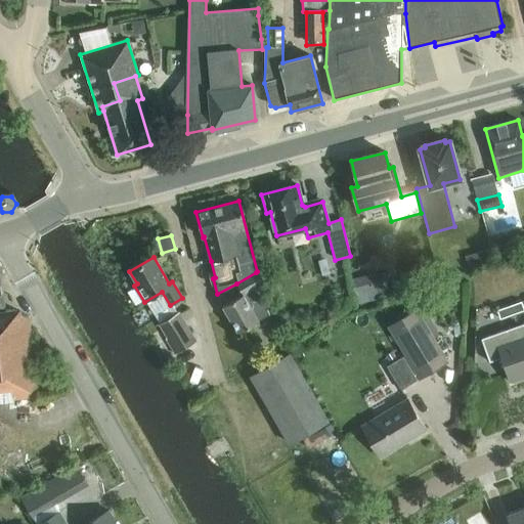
[(256,272),(236,284),(243,295),(223,307),(238,333),(269,315),(255,289),(262,285),(256,272)]
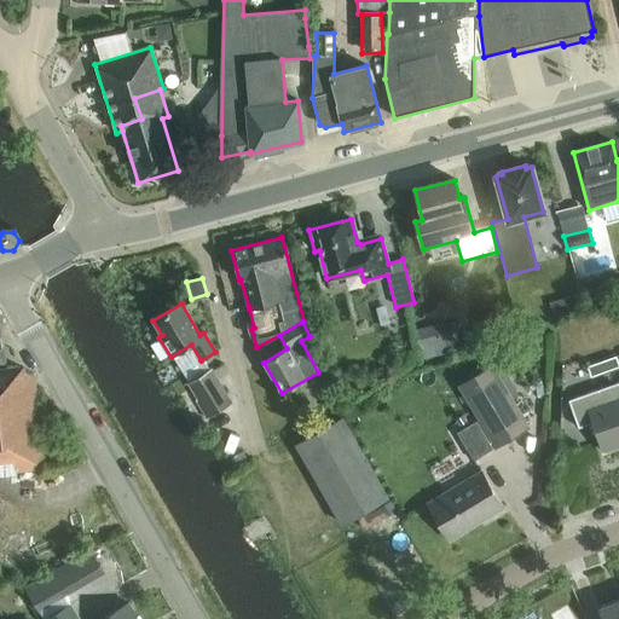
[(421,353),(458,345),(453,322),(415,331),(421,353)]
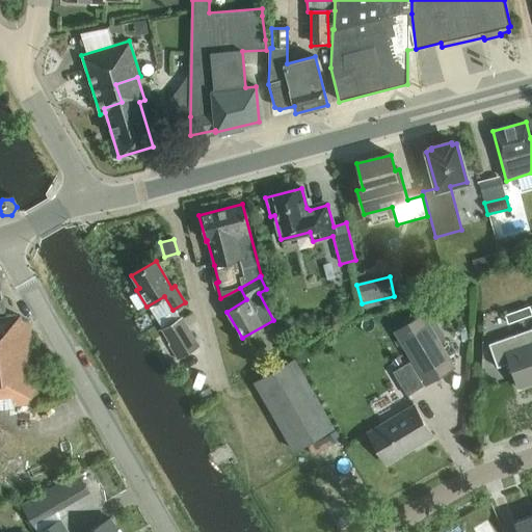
[(0,406),(37,403),(28,322),(12,315),(5,316),(0,281),(0,406)]
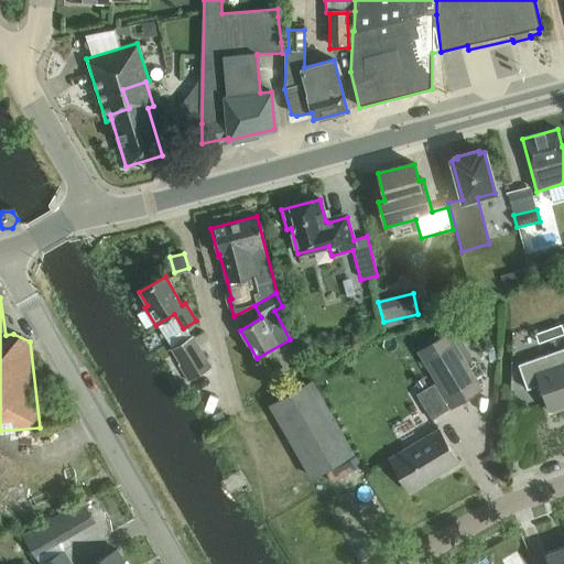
[(164,339),(183,328),(174,314),(155,325),(164,339)]
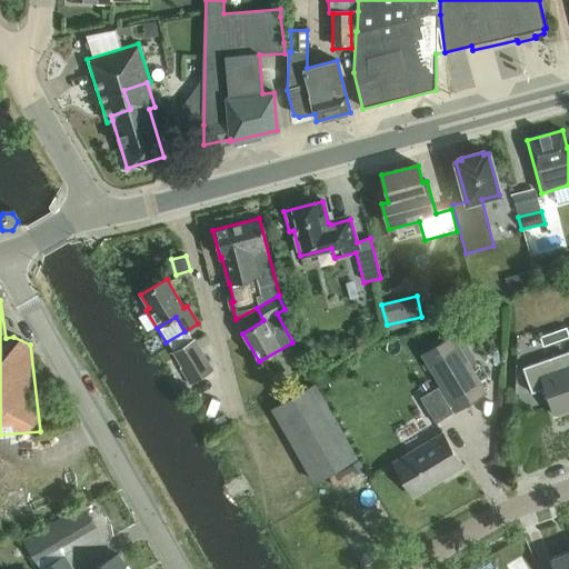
[(566,328),(552,332),(556,342),(568,338),(566,328)]
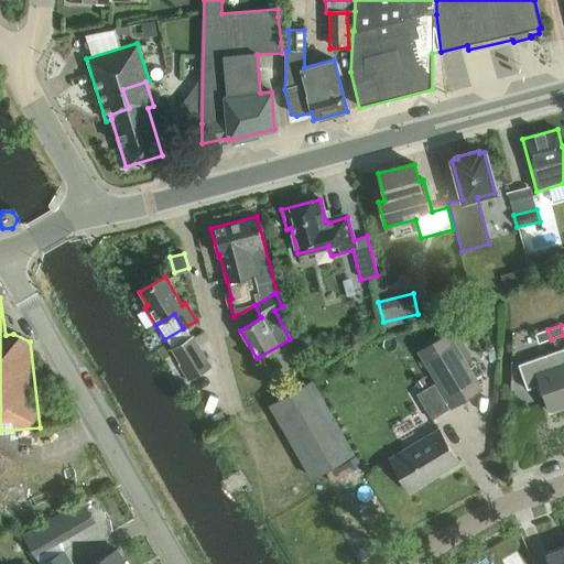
[(551,339),(548,329),(534,334),(538,344),(551,339)]
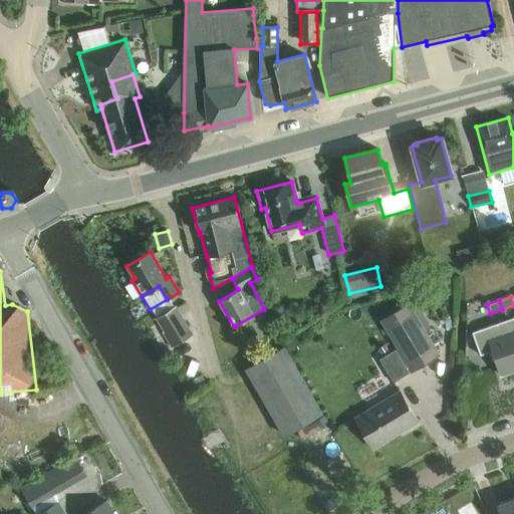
[(409,303),(380,320),(399,348),(412,369),(440,352),(409,303)]
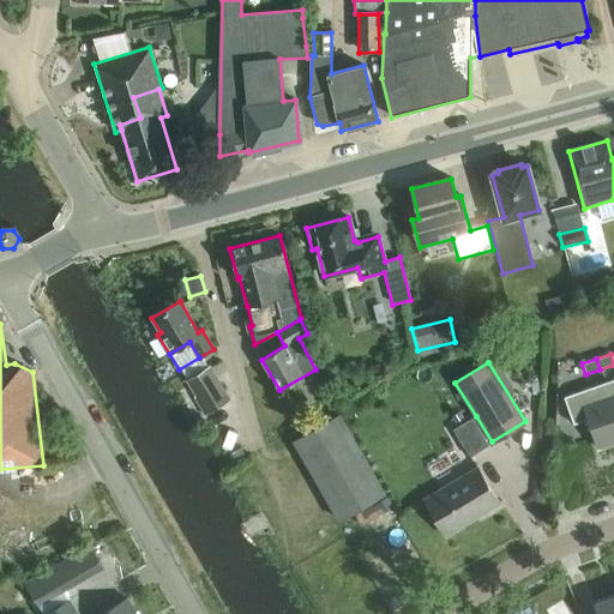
[(210,366),(186,381),(205,414),(230,398),(210,366)]
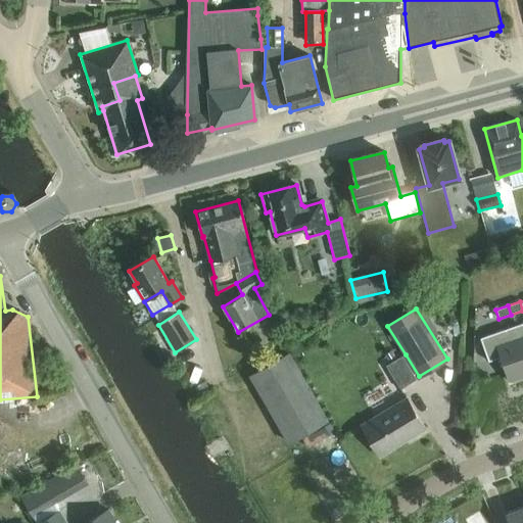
[(522,339),(518,325),(480,338),(488,362),(501,358),(509,382),(522,377),(522,339)]
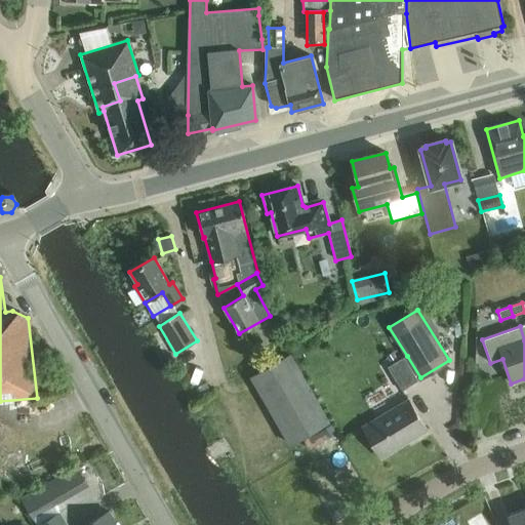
[(250,377),(289,445),(328,421),(290,355),(250,377)]
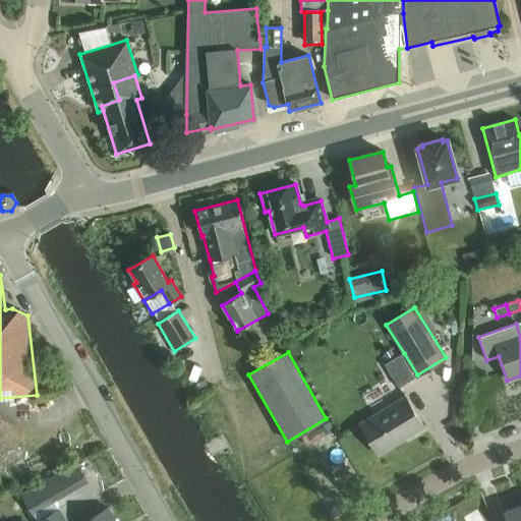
[(384,365),(398,389),(414,379),(413,377),(417,374),(404,353),(384,365)]
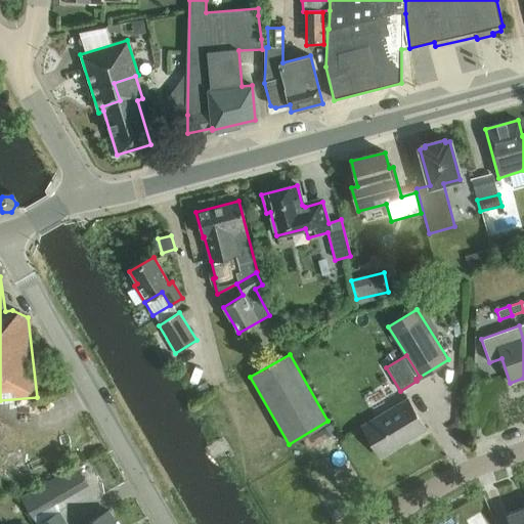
[(380,456),(425,429),(407,400),(361,427),(380,456)]
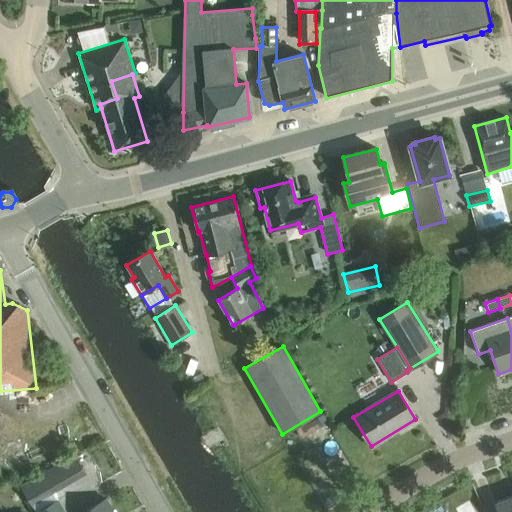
[(31,501),(92,475),(84,454),(22,479),(31,501)]
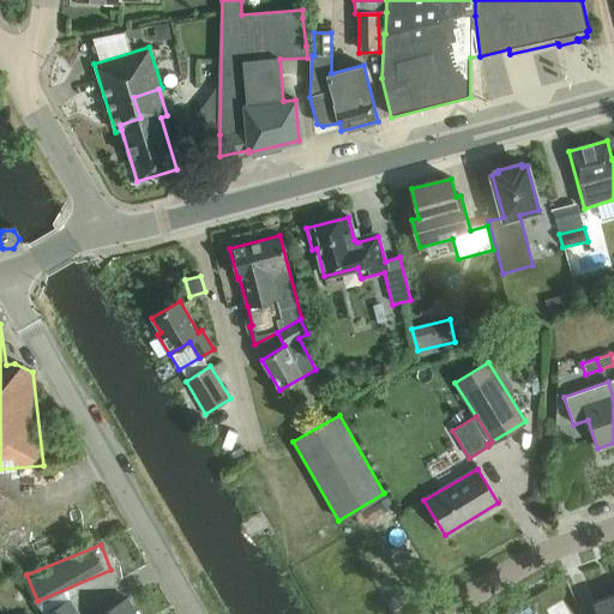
[(613,613),(613,595),(594,603),(597,613),(613,613)]
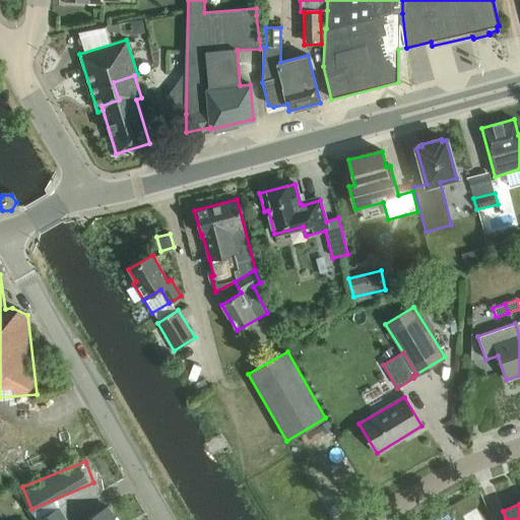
[(65,519),(58,507),(35,519),(65,519)]
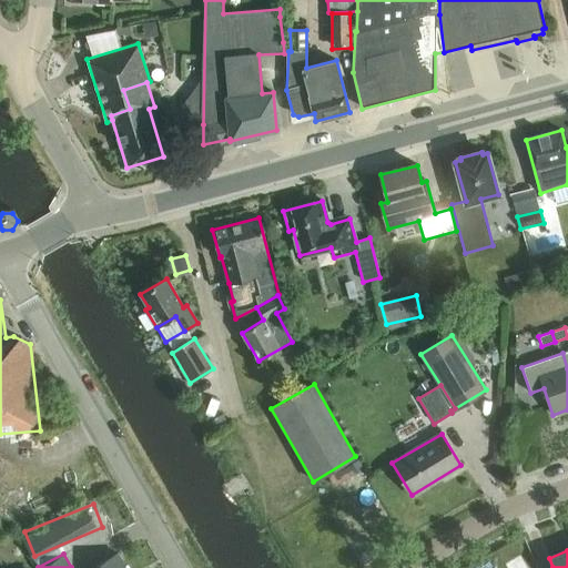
[(92,567),(124,567),(117,555),(92,567)]
